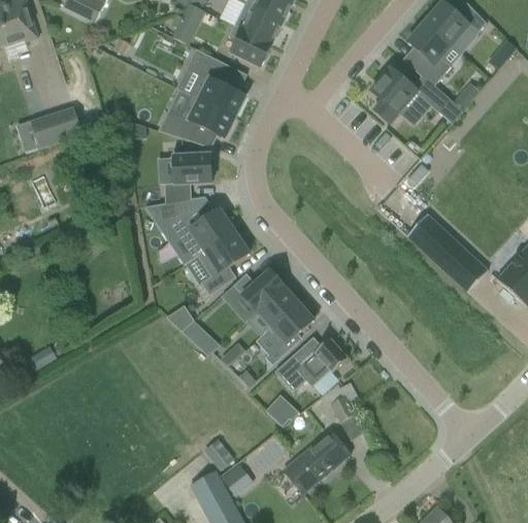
[(0,43),(6,41),(7,46),(38,36),(31,14),(26,0),(7,0),(4,1),(6,6),(0,7),(0,43)]
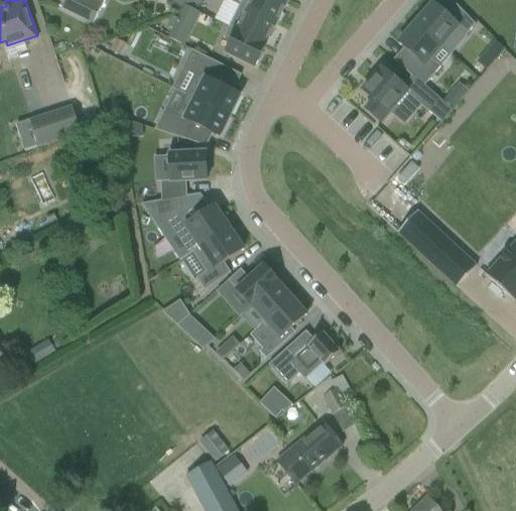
[(80,13),(94,20),(104,0),(63,0),(61,4),(80,13)]
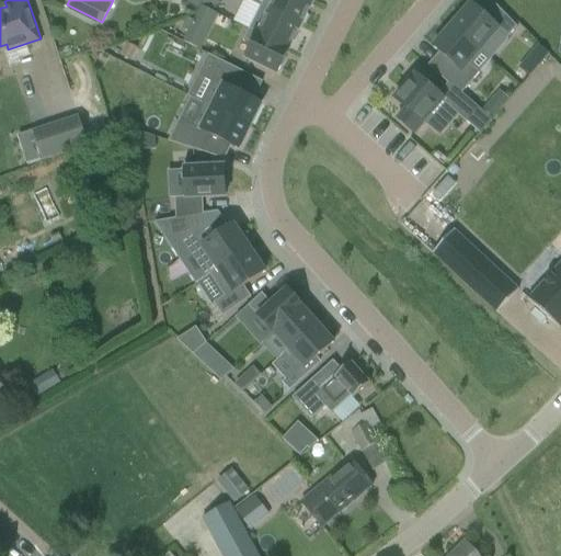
[(261,0),(260,2),(300,22),(311,0),(261,0)]
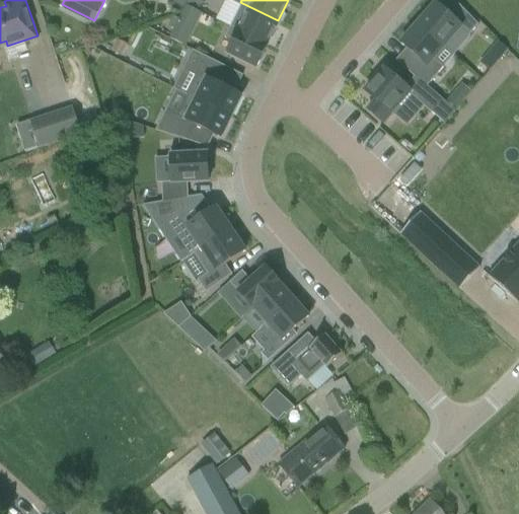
[(418,19),(445,44),(455,31),(456,31),(461,25),(468,32),(478,21),(458,0),(454,0),(446,9),(435,0),(434,0),(418,19)]
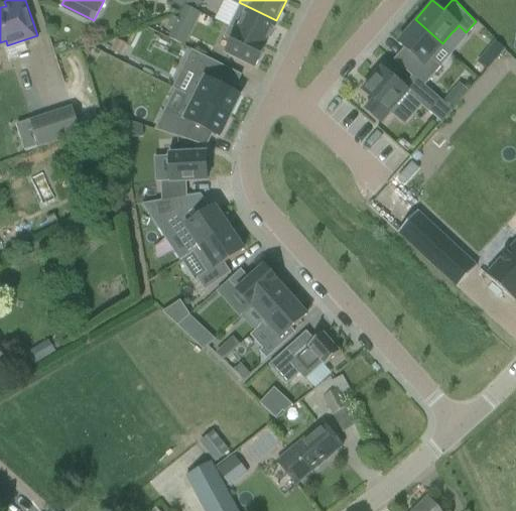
[(184,2),(168,35),(180,41),(198,8),(184,2)]
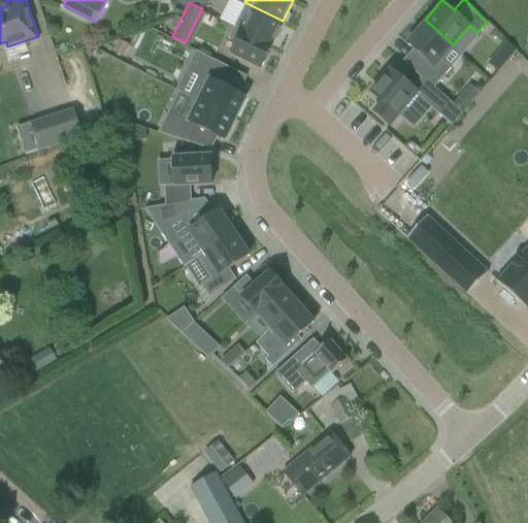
[(244,2),(234,25),(272,43),(283,21),(244,2)]
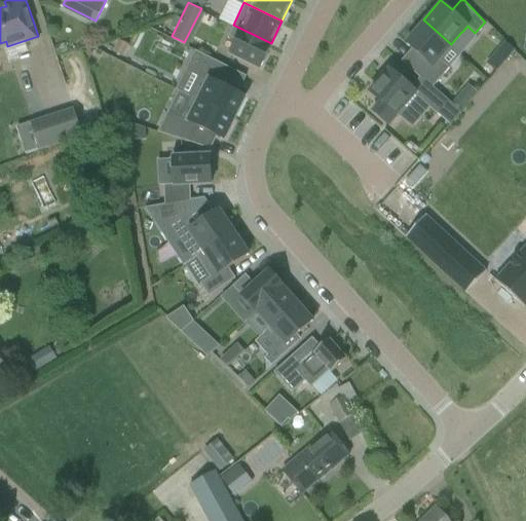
[(440,57),(445,51),(451,44),(423,20),(406,39),(406,40),(416,49),(406,63),(419,74),(420,74),(433,84),(436,81),(439,78),(444,71),(450,65),(443,59),(440,57)]
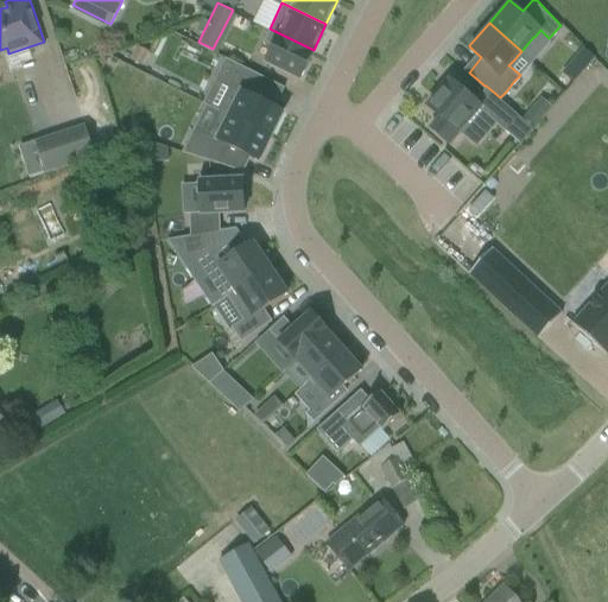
[(270,29),(265,38),(273,43),(266,59),(301,76),(314,50),(270,29)]
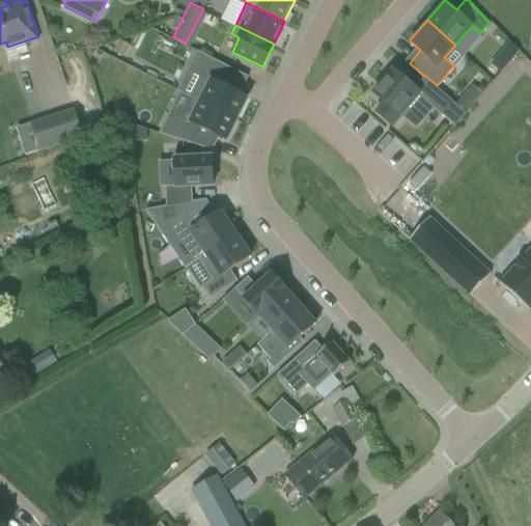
[(120,36),(114,50),(123,55),(131,42),(120,36)]
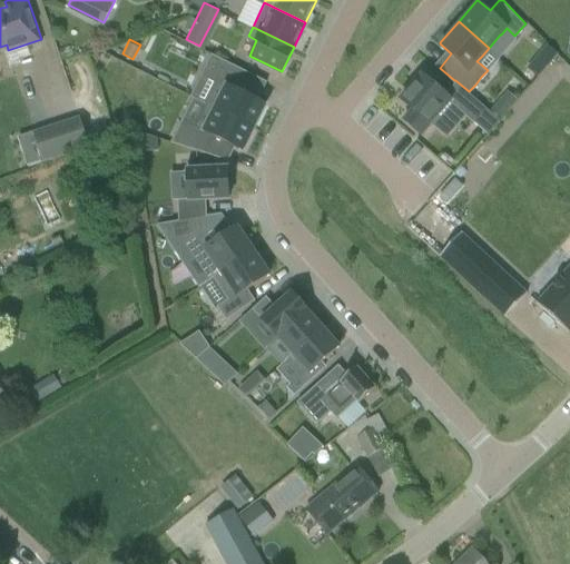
[(69,43),(59,47),(61,55),(72,51),(69,43)]
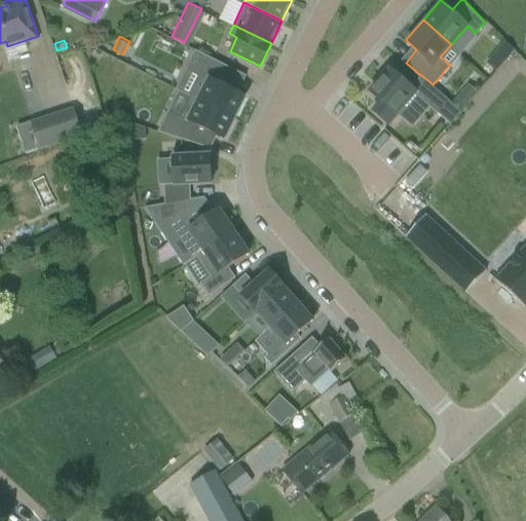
[(198,98),(234,115),(246,95),(218,80),(226,63),(195,47),(186,65),(200,71),(189,92),(198,98)]
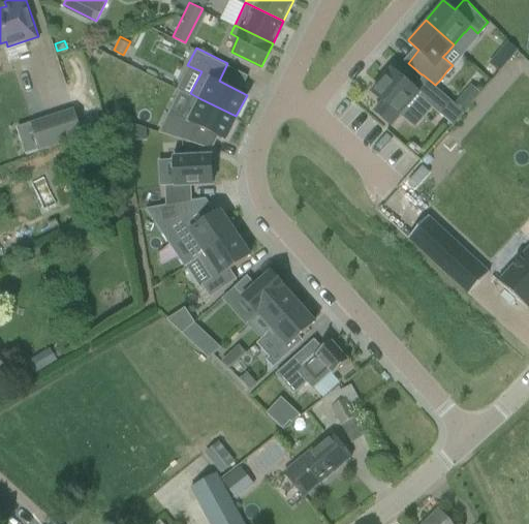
[(391,66),(371,89),(382,99),(374,109),(391,123),(394,120),(396,117),(402,110),(408,103),(413,97),(415,94),(417,92),(432,104),(439,112),(452,98),(443,91),(435,85),(423,74),(422,74),(413,85),(405,78),(404,78),(391,66)]
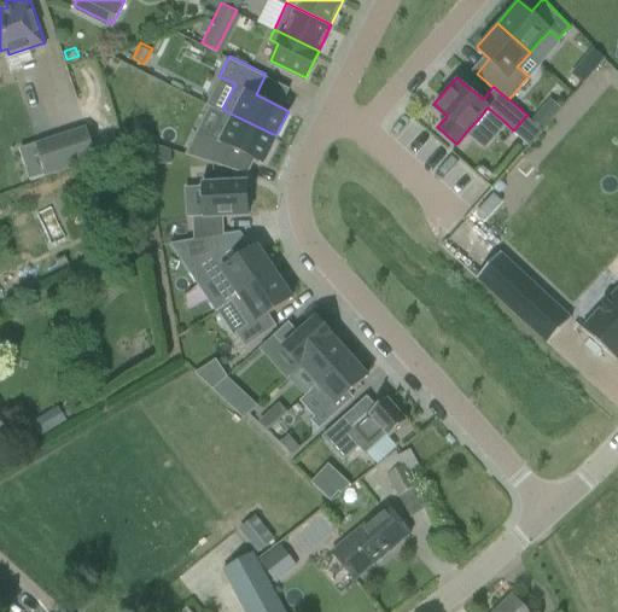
[(275,135),(233,115),(222,109),(210,133),(198,126),(185,151),(221,163),(231,144),(263,161),(275,135)]
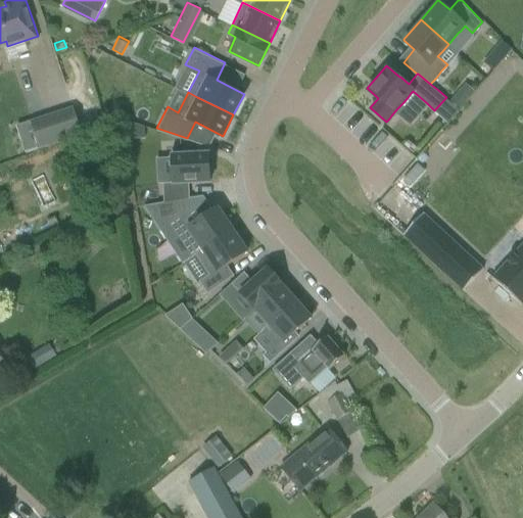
[(74,104),(31,118),(32,120),(40,145),(82,132),(74,106),(74,104)]
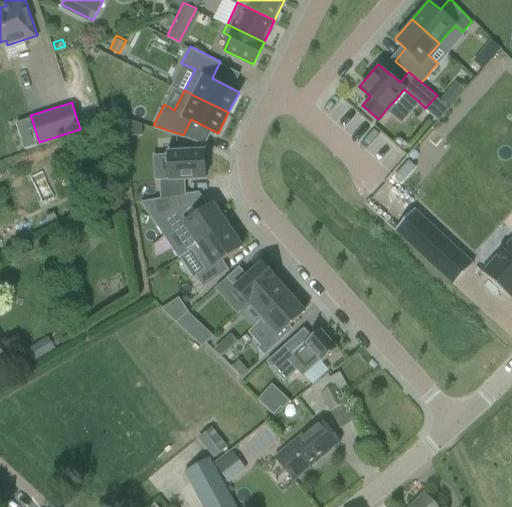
[(170,176),(159,177),(160,196),(178,193),(186,191),(185,177),(206,176),(206,168),(210,167),(209,152),(205,152),(205,148),(184,149),(184,144),(169,145),(169,150),(170,176)]
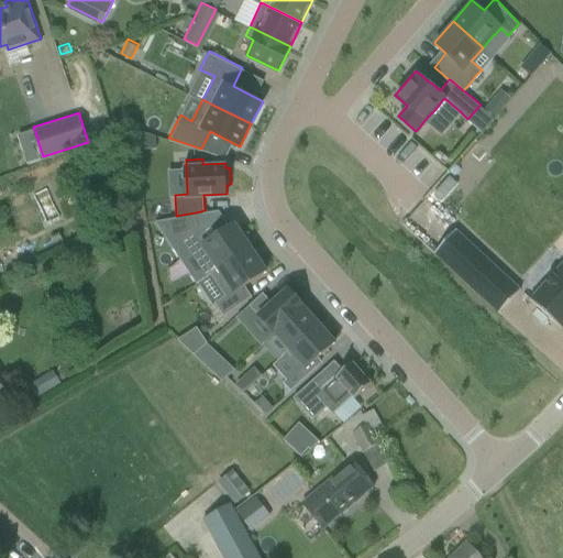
[(251,244),(234,221),(207,240),(198,226),(198,223),(196,215),(196,212),(161,218),(176,241),(177,240),(185,234),(210,272),(251,244)]
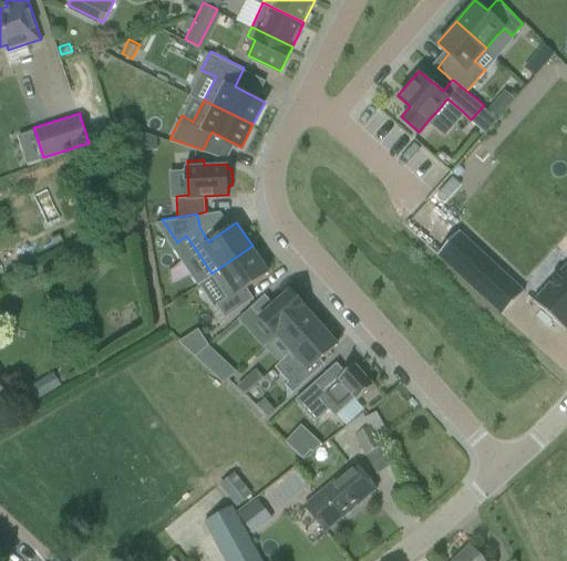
[(129,215),(121,226),(133,235),(141,224),(129,215)]
